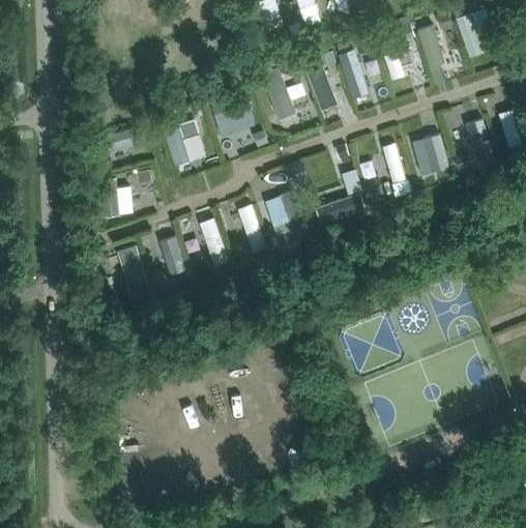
[(467,13),(480,8),(477,0),(464,0),(447,6),(465,58),(480,52),(467,13)]
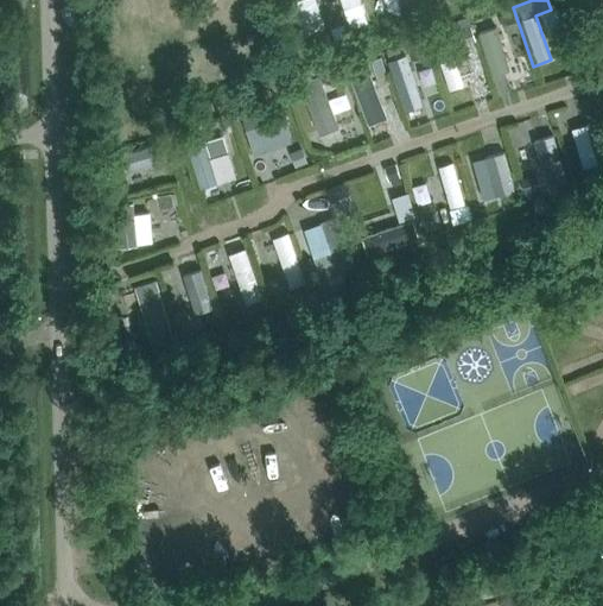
[(508,14),(495,19),(500,35),(514,30),(508,14)]
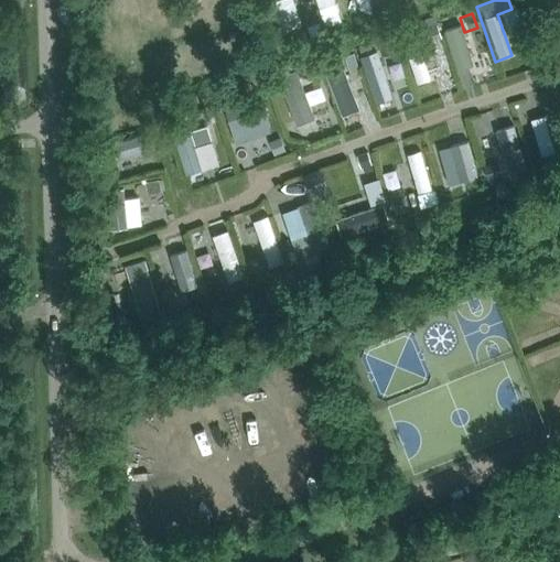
[(455,71),(474,65),(461,25),(442,31),(455,71)]
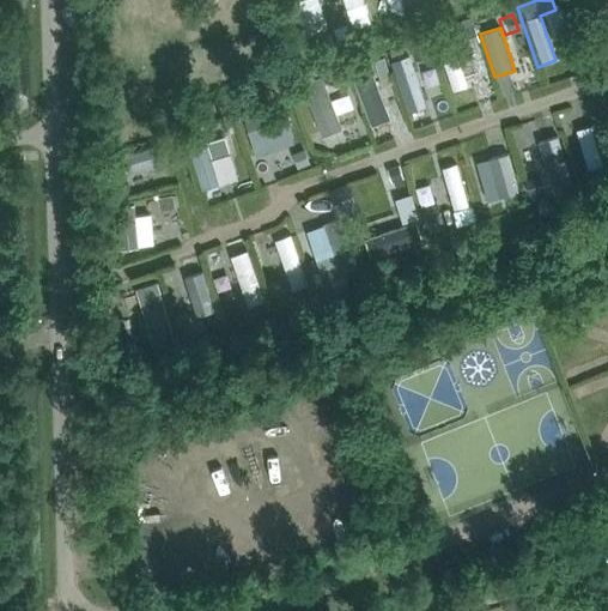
[(469,29),(455,32),(460,48),(474,43),(469,29)]
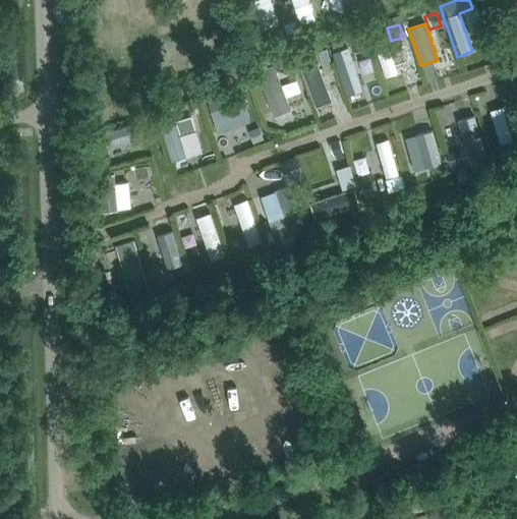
[(386,35),(371,38),(381,79),(395,76),(386,35)]
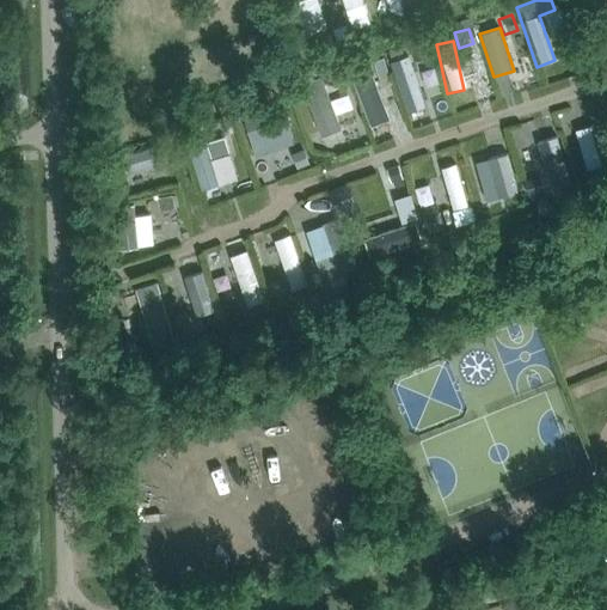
[(420,43),(404,48),(408,60),(423,55),(420,43)]
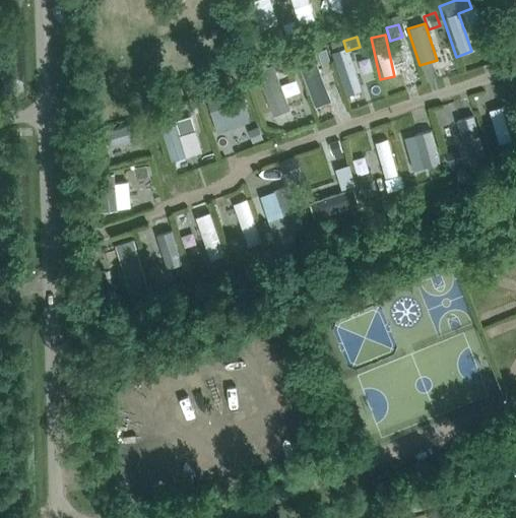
[(322,52),(310,56),(313,65),(325,61),(322,52)]
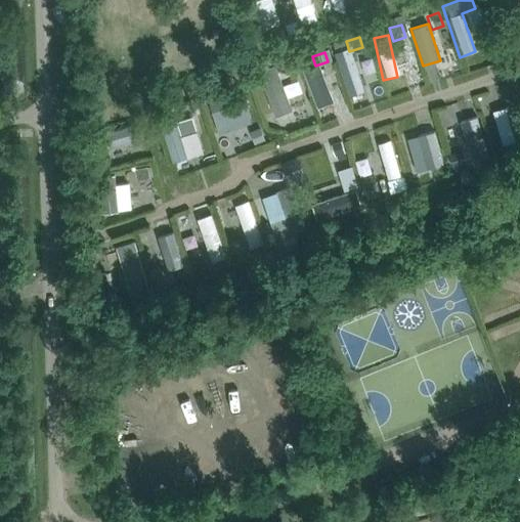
[(371,54),(359,57),(363,75),(375,72),(371,54)]
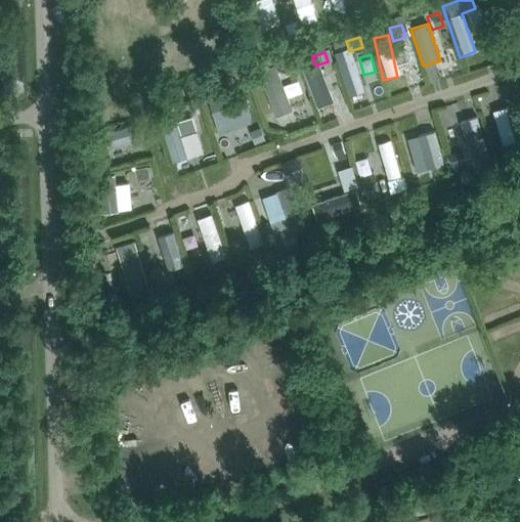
[(291,56),(278,61),(282,71),(294,66),(291,56)]
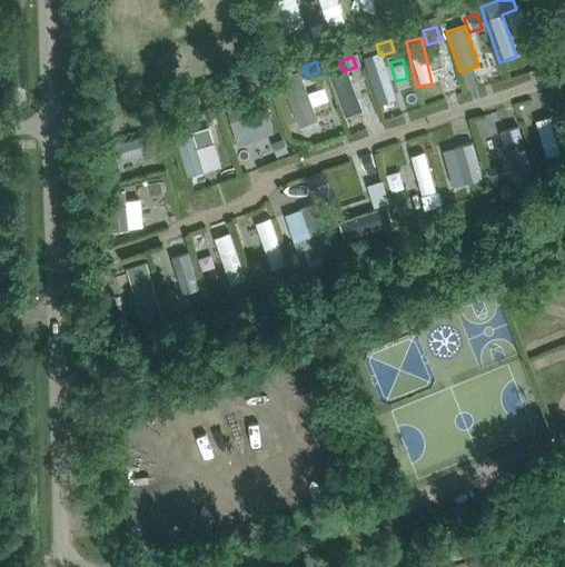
[(356,108),(339,68),(326,73),(343,113),(356,108)]
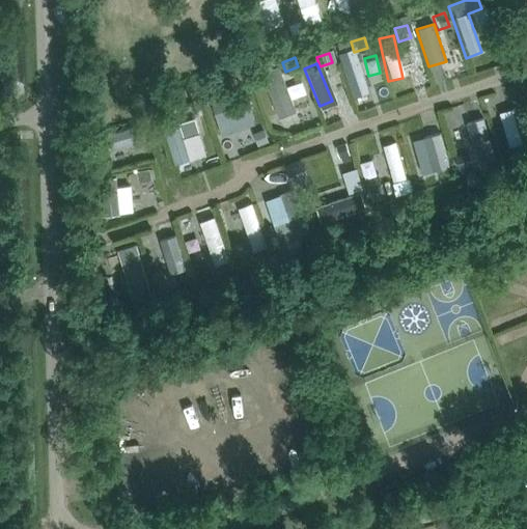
[(307,94),(302,82),(287,88),(278,65),(261,73),(279,118),(297,111),(292,100),(307,94)]
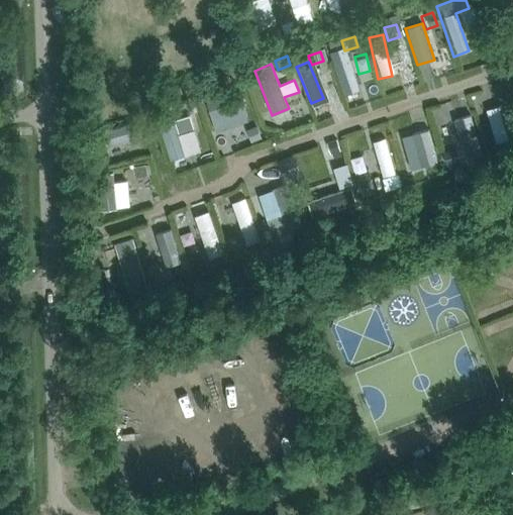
[(207,101),(216,132),(250,122),(241,91),(207,101)]
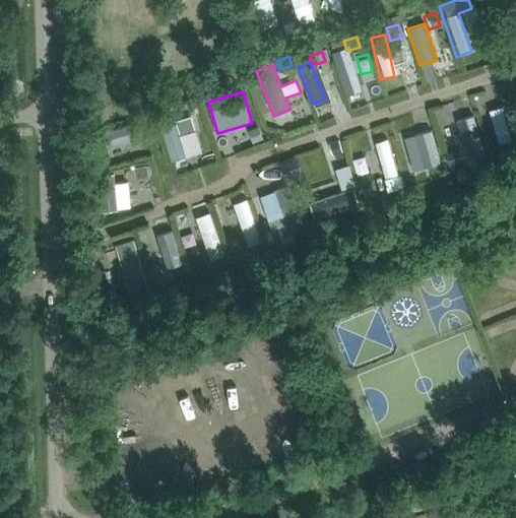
[(511,147),(515,146),(515,102),(501,106),(511,147)]
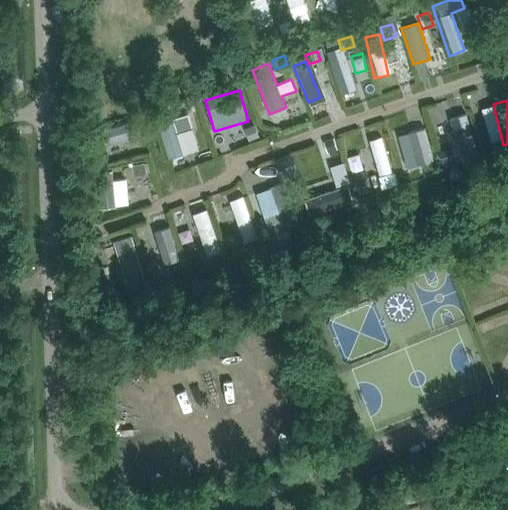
[(165,110),(151,114),(154,121),(167,117),(165,110)]
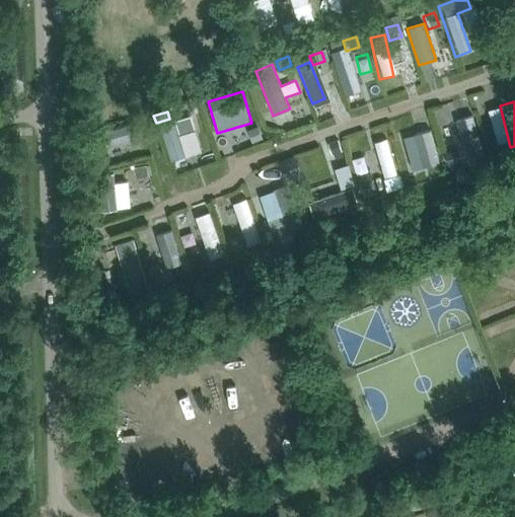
[(176,138),(192,133),(187,118),(171,123),(176,138)]
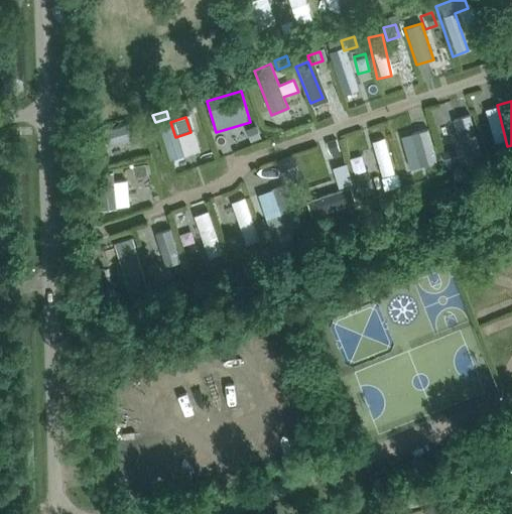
[(106,122),(106,143),(138,142),(138,121),(106,122)]
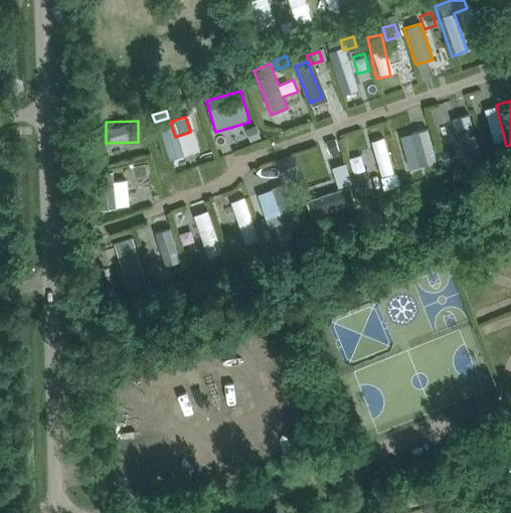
[(251,127),(241,132),(246,144),(257,140),(251,127)]
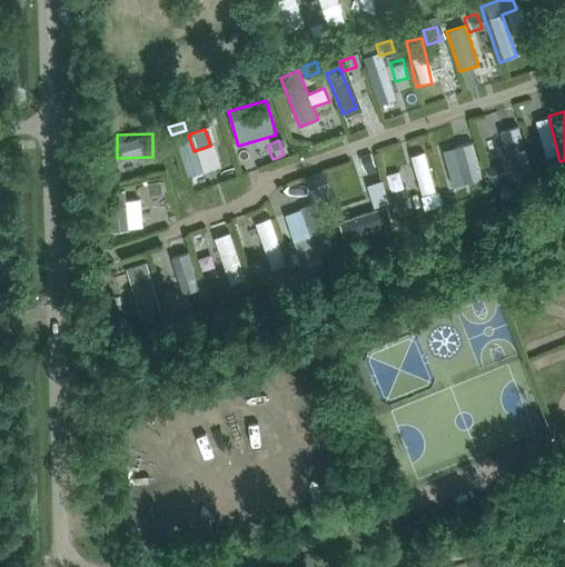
[(465,183),(481,181),(474,140),(458,142),(465,183)]
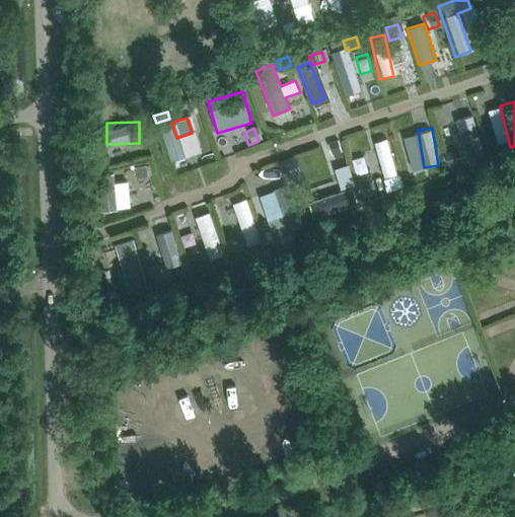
[(374,142),(382,178),(396,175),(388,139),(374,142)]
